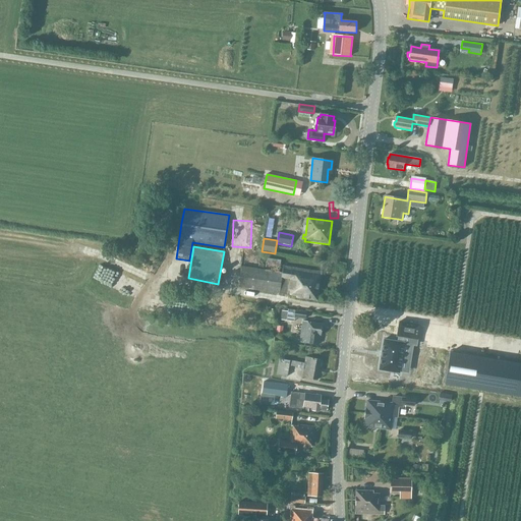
[(294,295),(293,297),(315,300),(317,291),(320,290),(321,284),(319,283),(321,272),(283,266),(282,272),(279,272),(281,261),(267,258),(266,270),(241,266),(238,287),(287,295),(287,294),(294,295)]
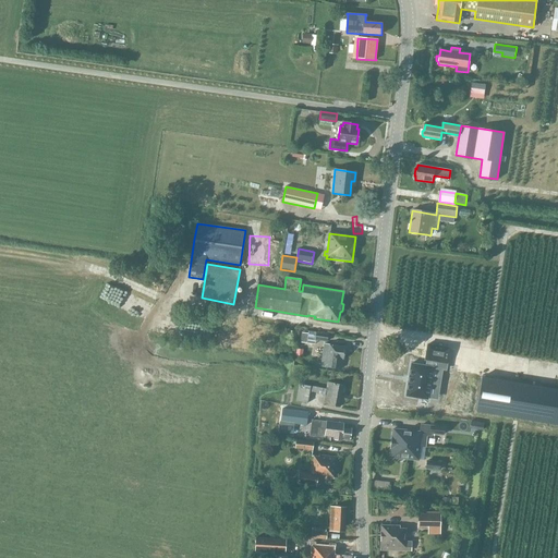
[(146,303),(142,317),(148,319),(153,304),(146,303)]
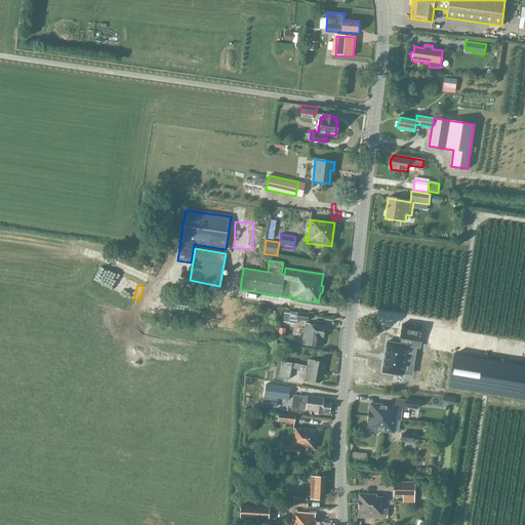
[(272,312),(270,322),(276,323),(278,313),(272,312)]
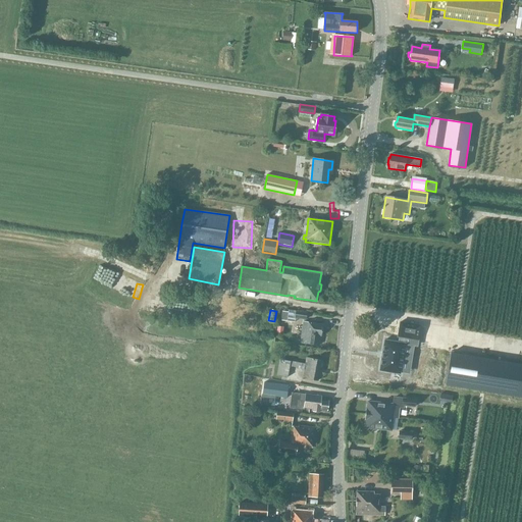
[(297,311),(295,318),(307,320),(308,313),(297,311)]
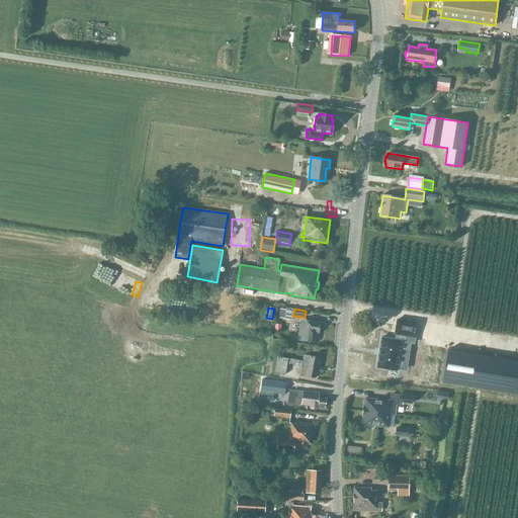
[(380,333),(376,363),(397,366),(401,337),(407,338),(408,332),(414,333),(416,318),(396,315),(394,330),(395,330),(394,335),(380,333)]
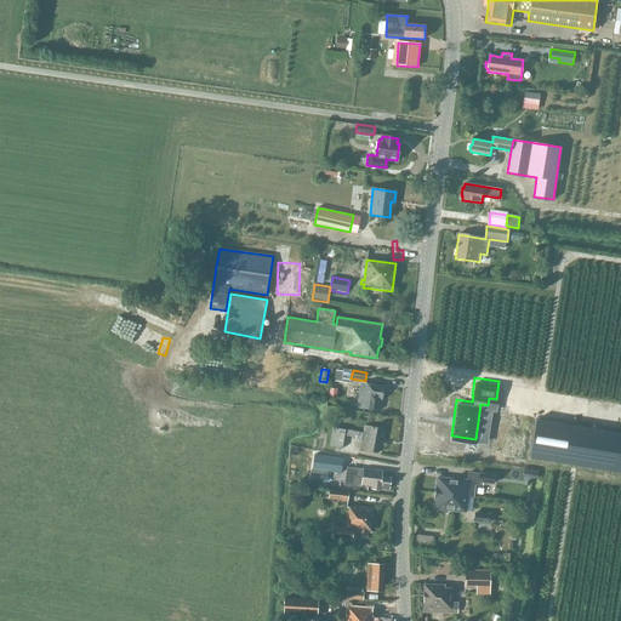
[(363,406),(362,409),(381,411),(382,399),(385,386),(362,382),(359,396),(358,405),(363,406)]
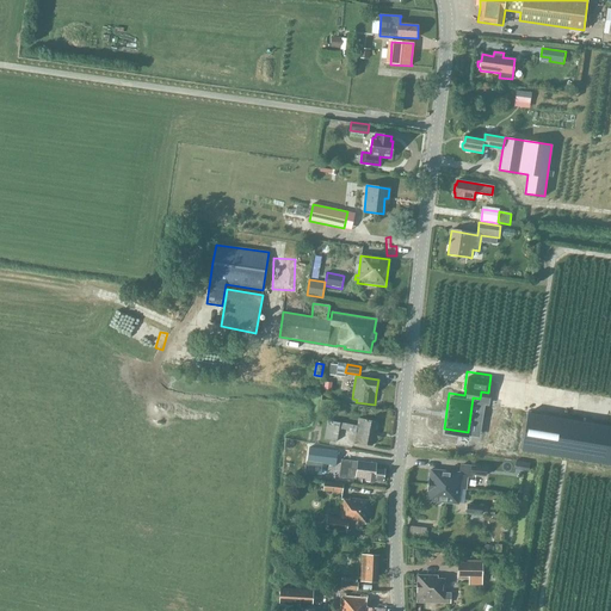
[(610,426),(528,413),(522,450),(610,464),(610,426)]
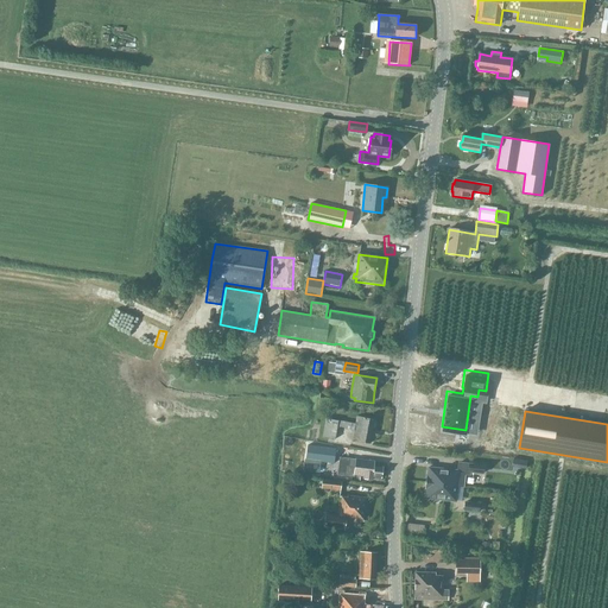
[(356,417),(355,424),(354,431),(352,439),(369,443),(372,429),(374,428),(375,422),(374,422),(374,420),(356,417)]
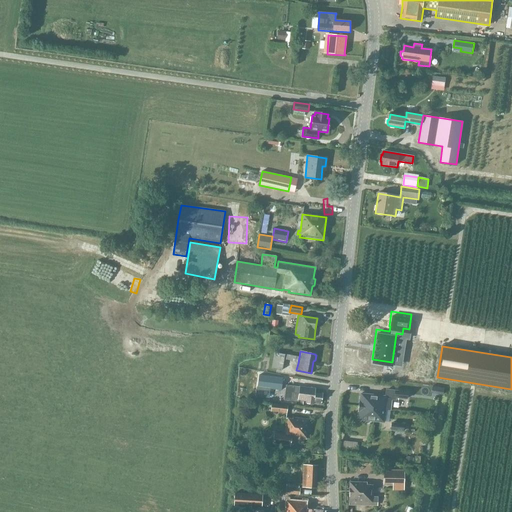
[(274,352),(271,368),(282,370),(285,354),(274,352)]
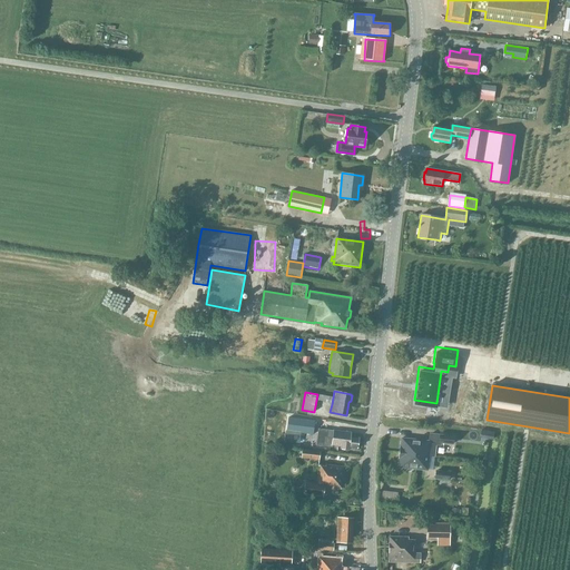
[(313,434),(315,421),(288,418),(287,431),(301,433),(313,434)]
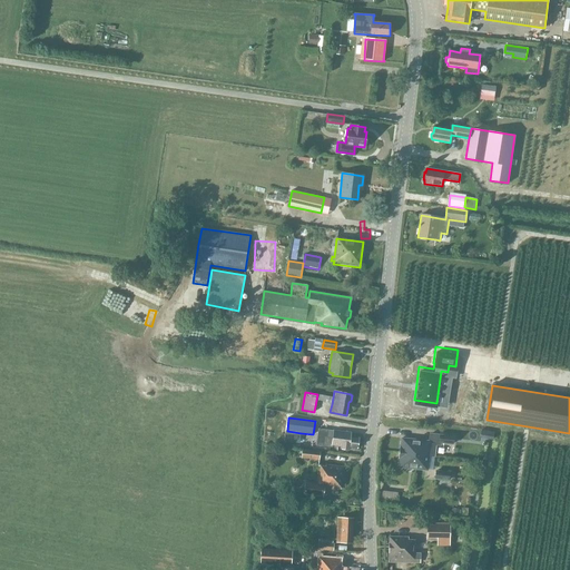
[(318,429),(316,445),(332,448),(333,446),(341,448),(341,449),(357,451),(359,438),(351,436),(351,433),(318,429)]
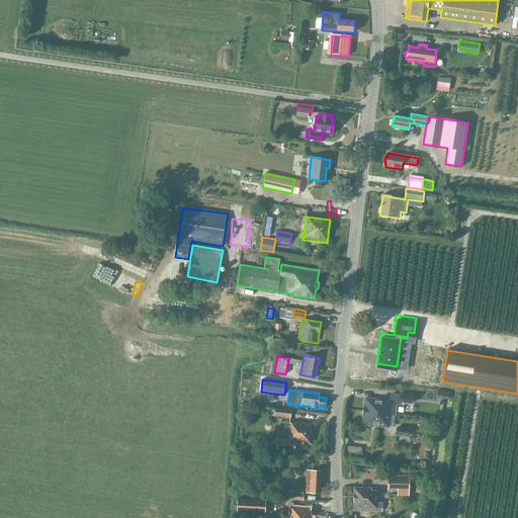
[(363,406),(363,411),(390,414),(395,415),(397,404),(400,405),(400,403),(400,402),(401,396),(392,395),(391,401),(365,398),(364,407),(363,406)]
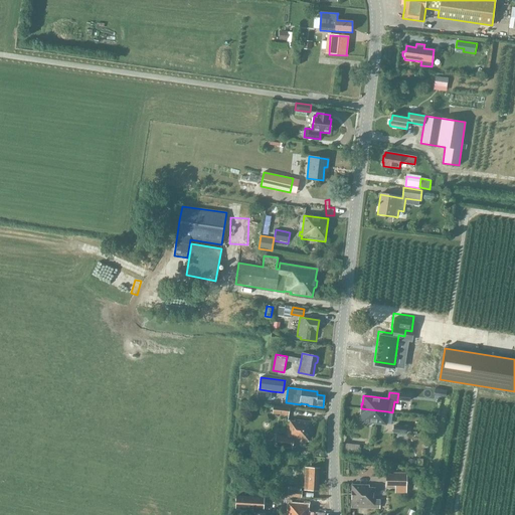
[(398,393),(397,399),(397,400),(409,401),(409,394),(398,393)]
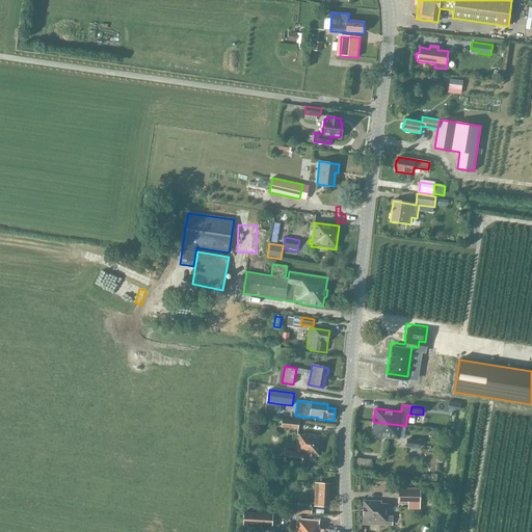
[(282,427),(298,429),(299,421),(283,419),(282,427)]
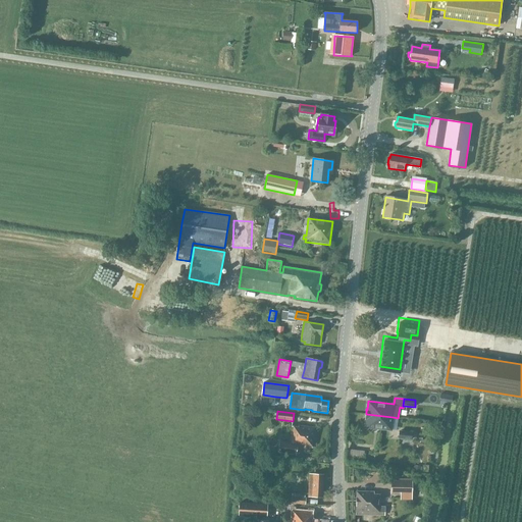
[(366,414),(365,419),(366,419),(365,427),(392,430),(393,417),(366,414)]
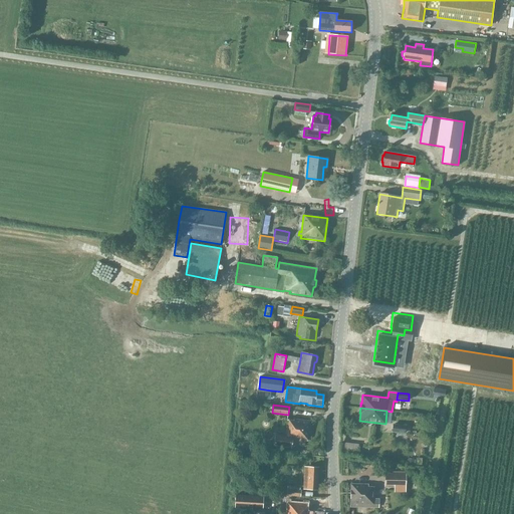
[(274,435),(273,446),(291,448),(292,441),(302,442),(302,439),(308,440),(310,421),(294,419),(294,421),(286,420),(284,436),(274,435)]
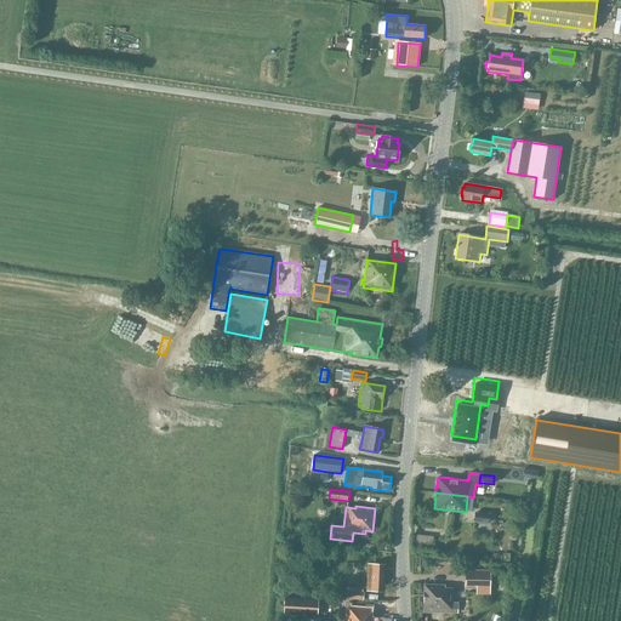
[(476,513),(474,522),(490,523),(491,514),(476,513)]
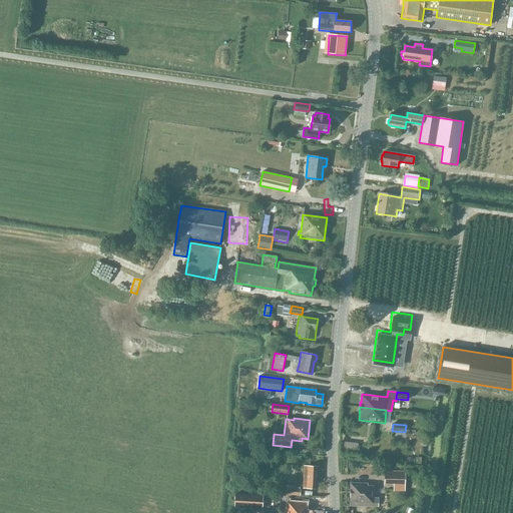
[(304,473),(304,488),(316,488),(318,466),(305,466),(304,473)]
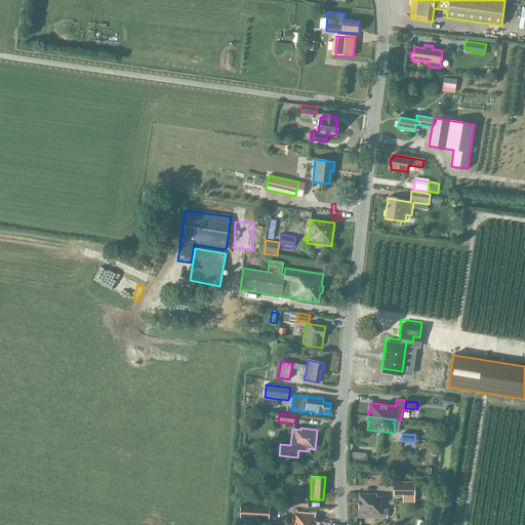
[(394,483),(394,496),(415,497),(415,484),(394,483)]
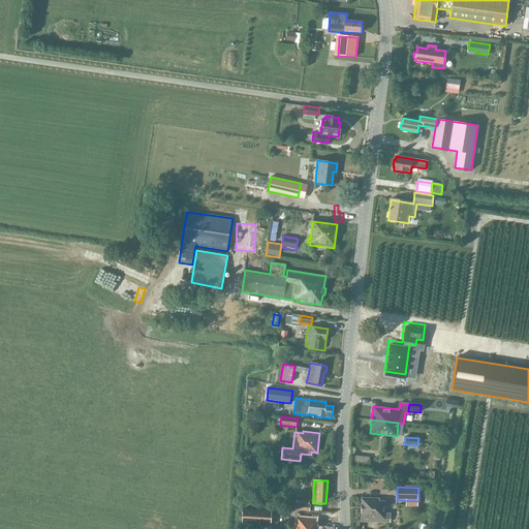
[(361,498),(361,522),(391,523),(391,514),(385,514),(385,501),(379,501),(379,498),(361,498)]
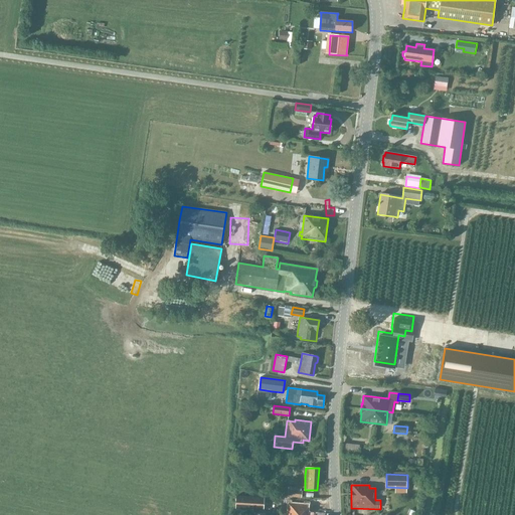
[(236,496),(235,508),(264,510),(265,498),(236,496)]
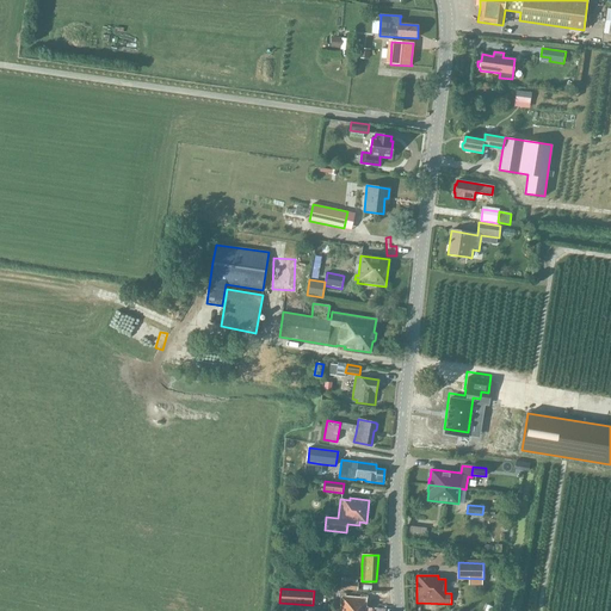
[(340,610),(362,610),(364,599),(341,597),(341,598),(339,598),(339,604),(341,604),(340,610)]
